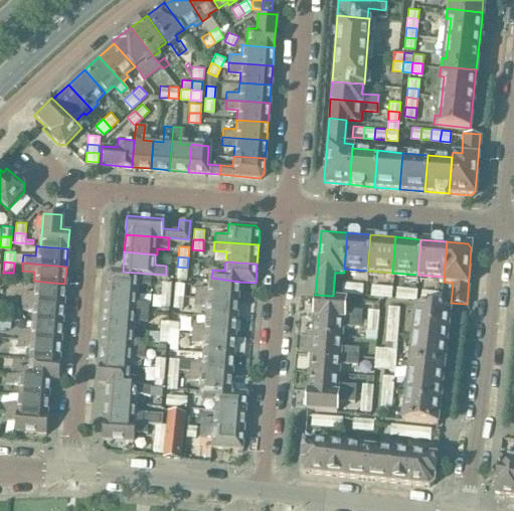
[(187,268),(177,267),(176,277),(186,278),(187,268)]
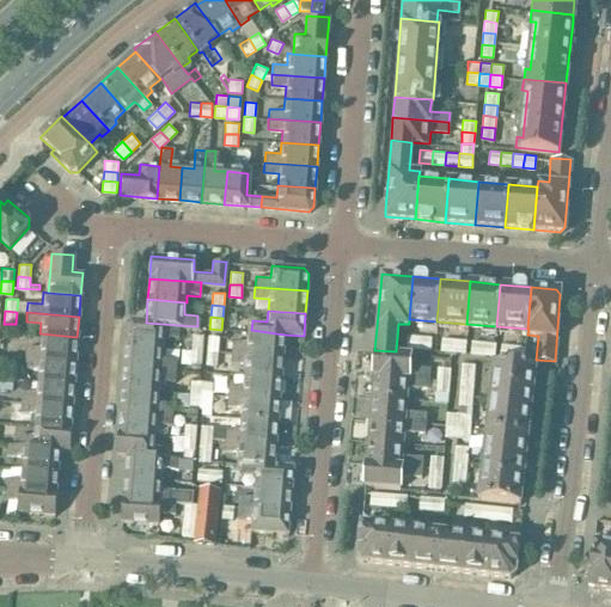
[(127,325),(124,344),(162,347),(163,335),(177,336),(178,325),(146,323),(132,322),(127,325)]
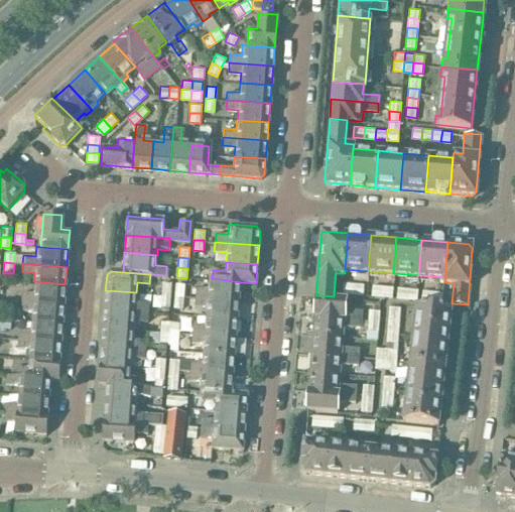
[(195,295),(238,298),(240,282),(212,278),(208,278),(208,288),(196,287),(195,295)]
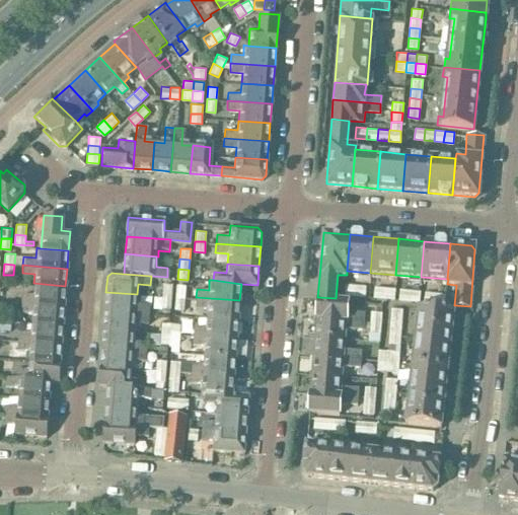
[(64,305),(65,286),(33,283),(32,293),(20,293),(20,301),(64,305)]
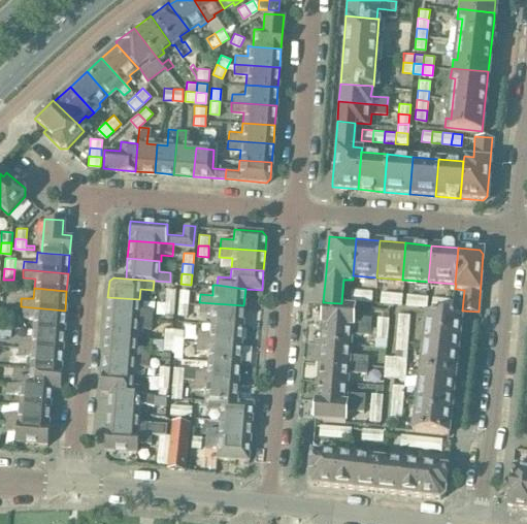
[(175,288),(166,288),(165,300),(174,301),(175,288)]
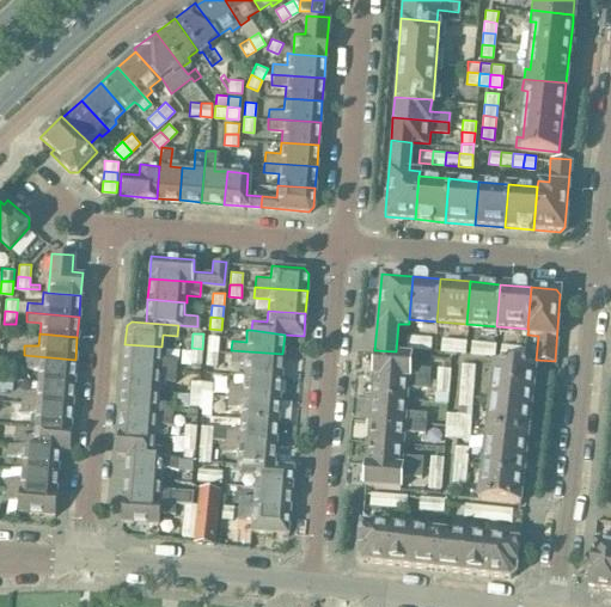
[(407,333),(405,347),(419,348),(420,335),(407,333)]
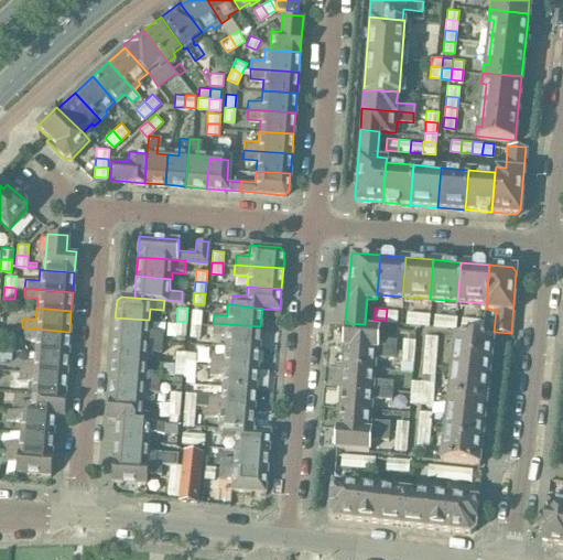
[(202,309),(192,309),(191,322),(201,323),(202,309)]
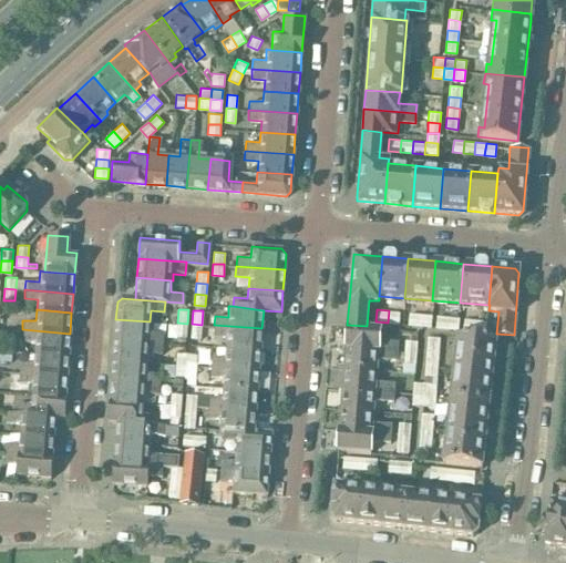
[(399,324),(400,310),(389,310),(388,323),(399,324)]
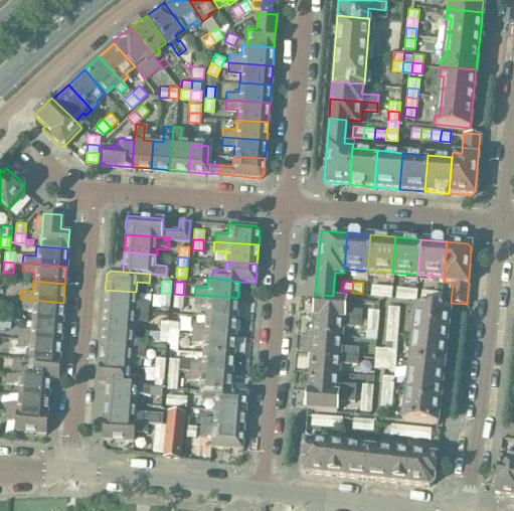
[(371,283),(370,294),(380,295),(382,284),(371,283)]
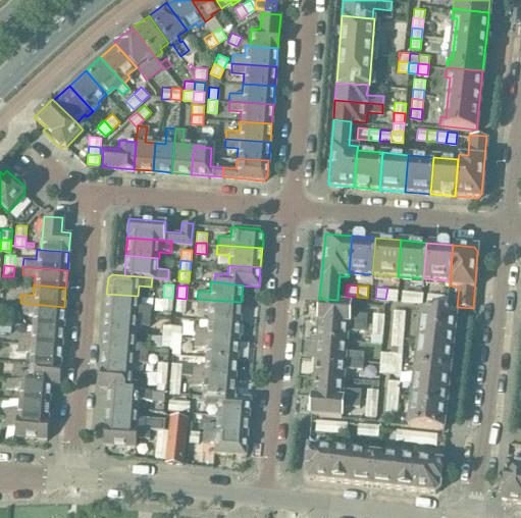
[(397,300),(398,289),(387,288),(385,299),(397,300)]
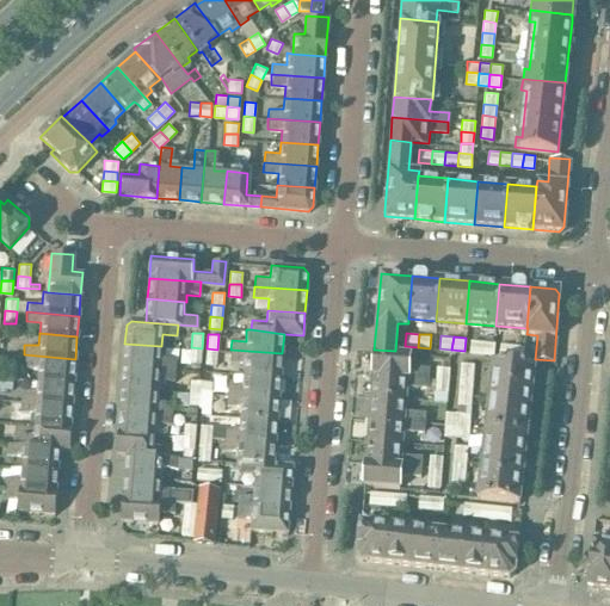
[(470,338),(469,352),(481,353),(484,340),(470,338)]
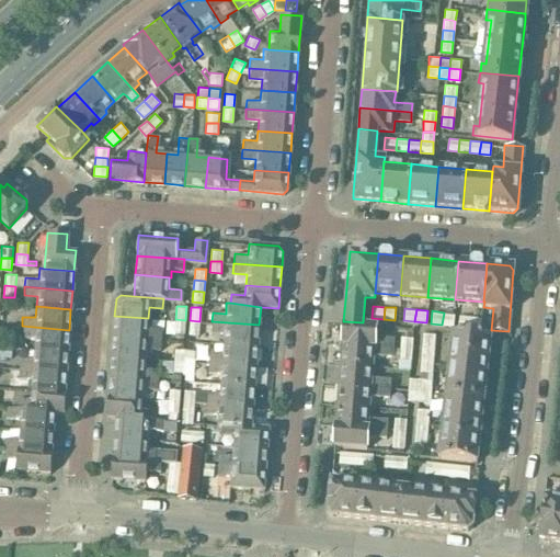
[(454,326),(455,314),(444,313),(442,325),(454,326)]
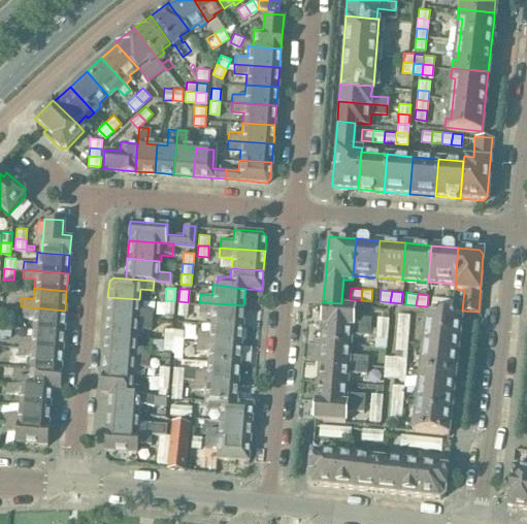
[(432,295),(431,306),(441,307),(442,296),(432,295)]
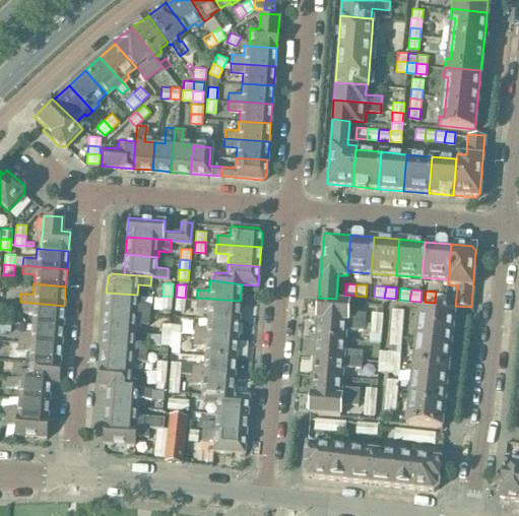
[(445,304),(446,294),(436,292),(435,303),(445,304)]
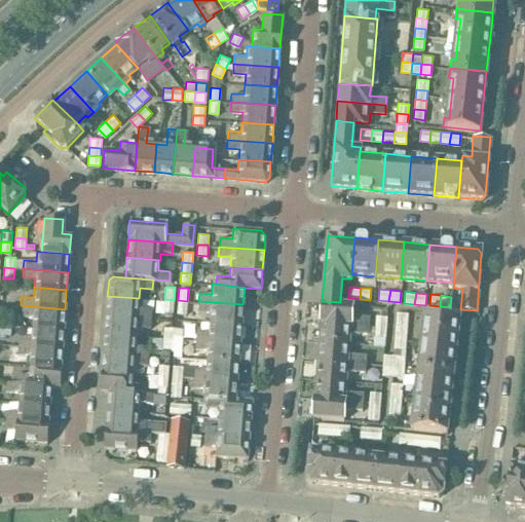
[(107,296),(106,313),(150,317),(151,308),(138,307),(139,298),(107,296)]
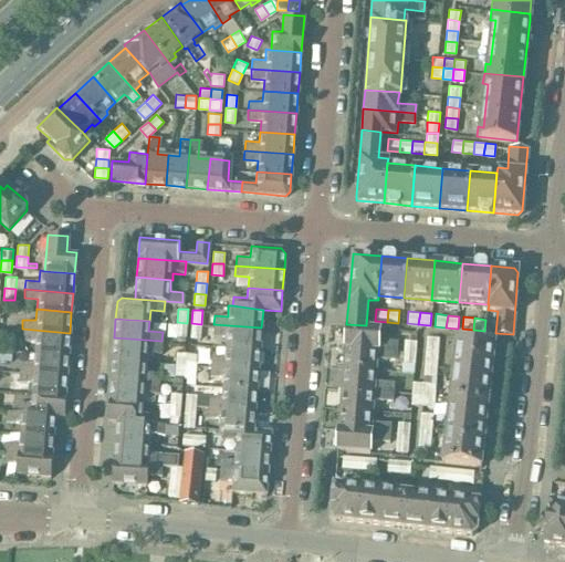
[(176,335),(186,336),(187,323),(177,322),(176,335)]
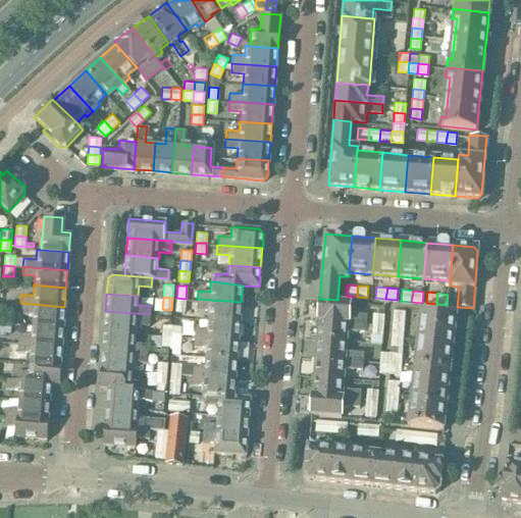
[(175,310),(186,311),(186,299),(176,298),(175,310)]
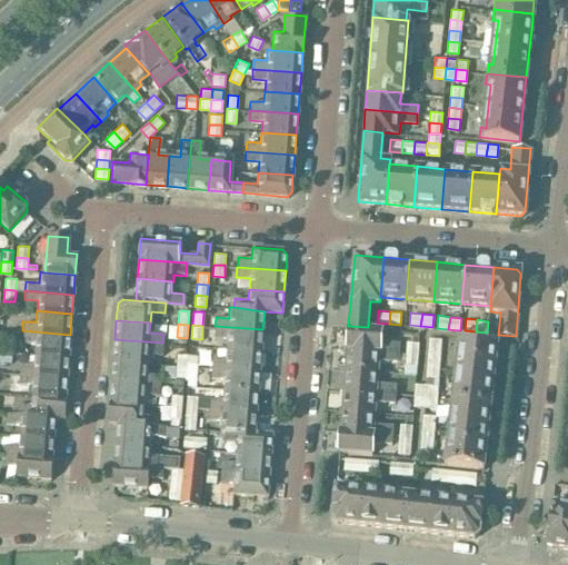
[(261,350),(262,329),(215,326),(213,336),(228,337),(227,347),(261,350)]
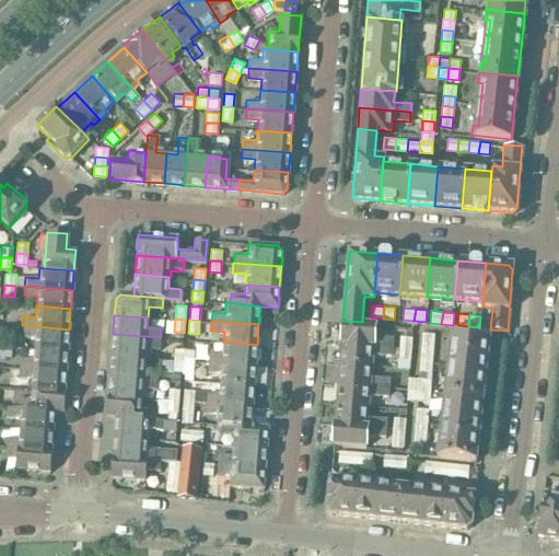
[(342,321),(341,343),(393,347),(394,337),(375,336),(376,324),(362,323),(362,322),(342,321)]
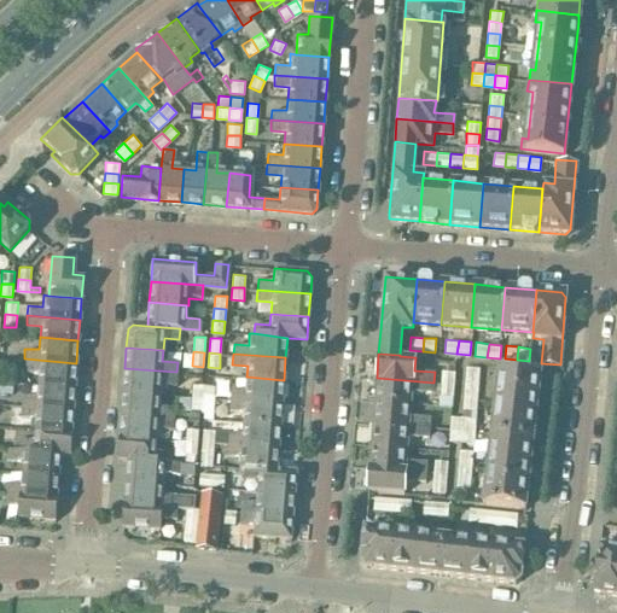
[(74,385),(76,363),(24,358),(23,369),(38,371),(36,381),(74,385)]
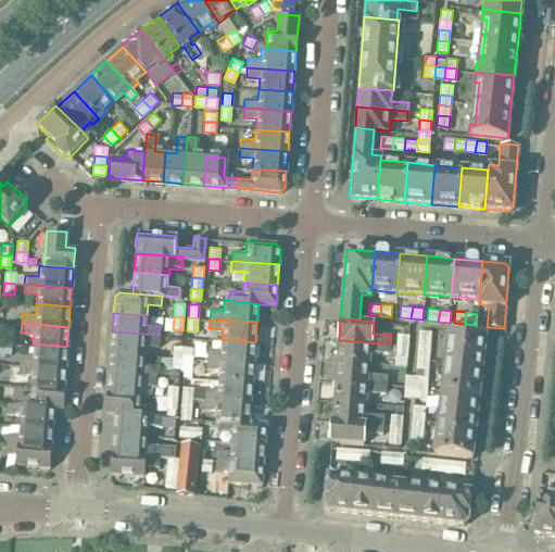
[(431,329),(419,329),(418,339),(431,340),(431,329)]
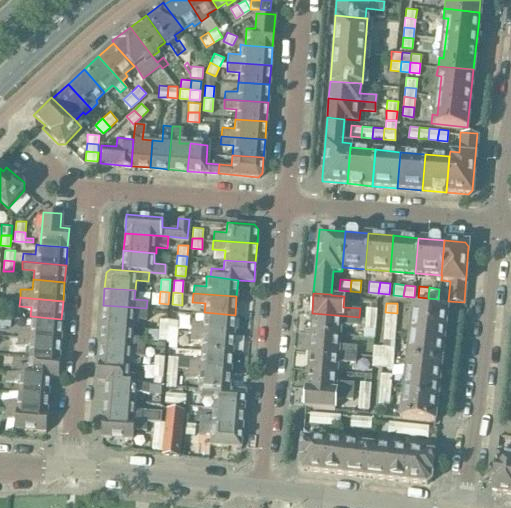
[(406,359),(442,363),(448,307),(412,303),(407,351),(406,359)]
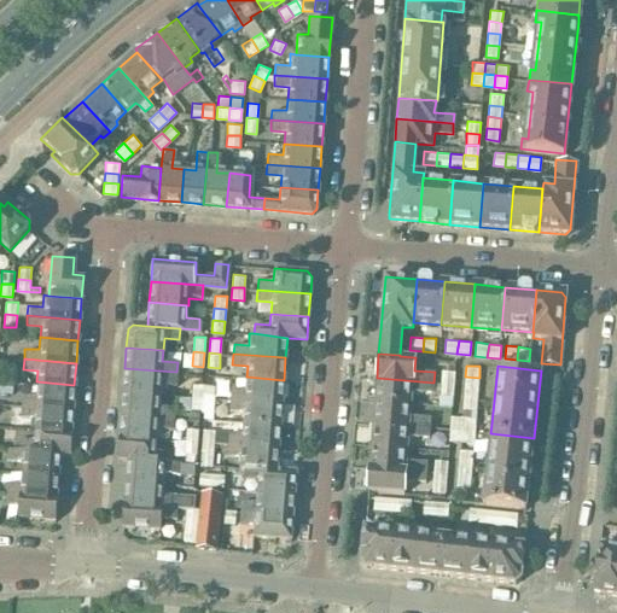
[(124,368),(123,391),(159,393),(161,381),(175,384),(176,372),(124,368)]
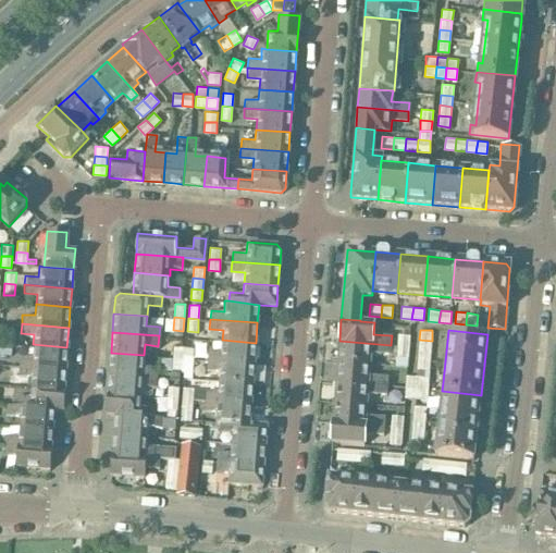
[(410,333),(397,333),(397,344),(409,345),(410,333)]
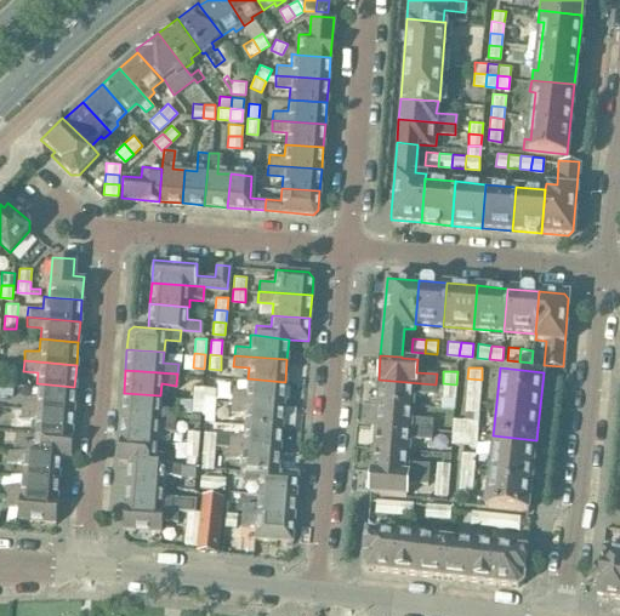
[(283,405),(285,382),(248,378),(246,392),(232,391),(231,400),(283,405)]
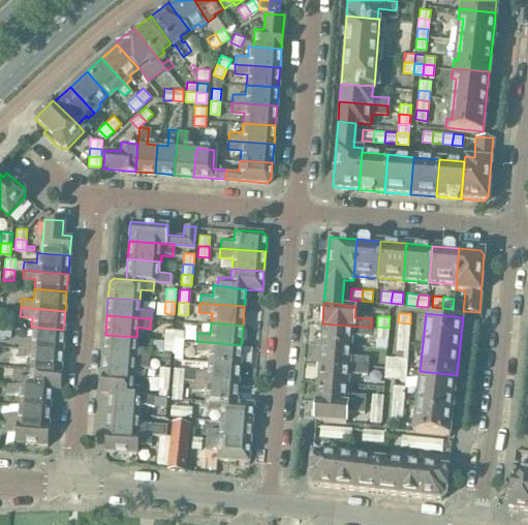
[(397,332),(409,333),(410,323),(398,322),(397,332)]
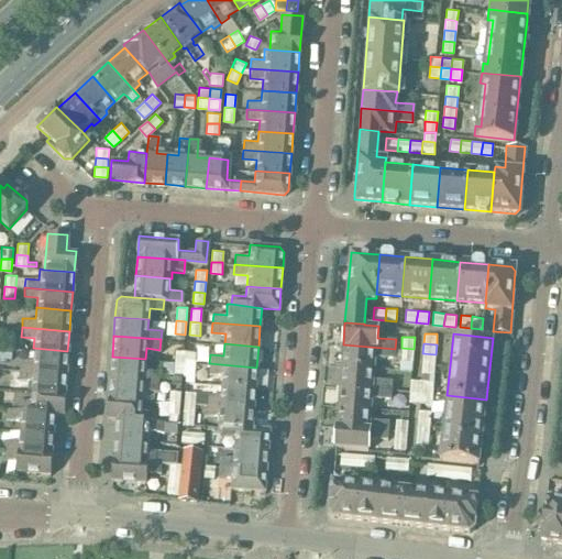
[(343,344),(341,364),(375,368),(376,357),(394,358),(395,349),(343,344)]
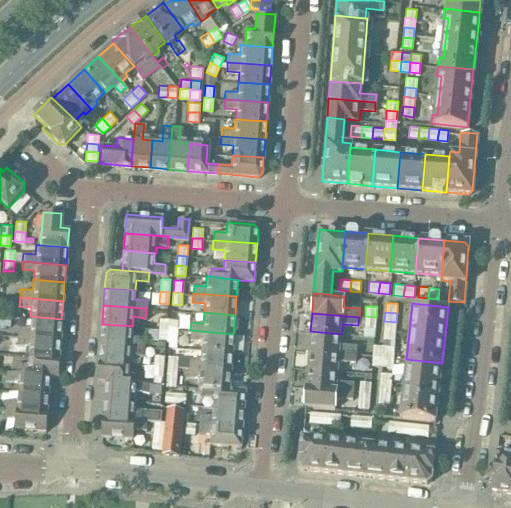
[(60,338),(61,319),(30,316),(29,327),(17,326),(16,334),(60,338)]
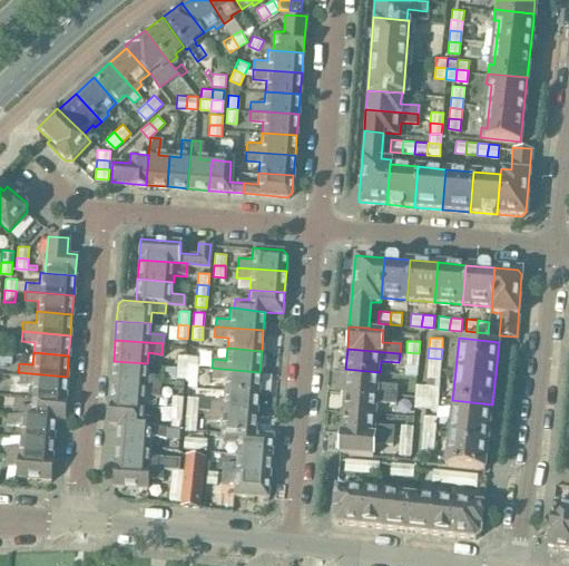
[(405,363),(418,364),(419,353),(406,352),(405,363)]
